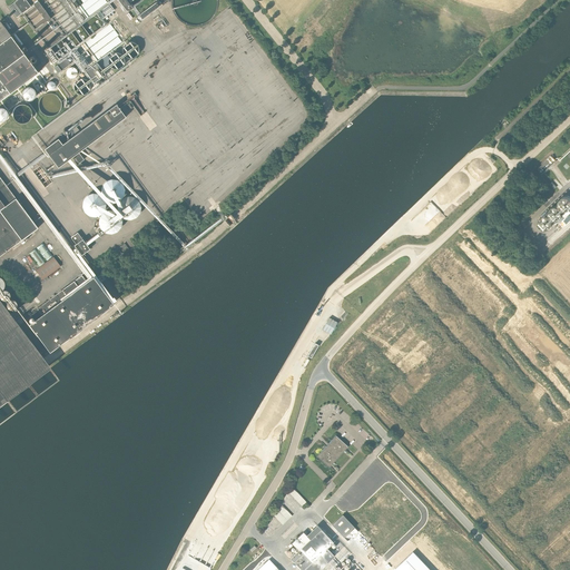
[(31,7),(26,0),(17,0),(8,7),(16,18),(31,7)]
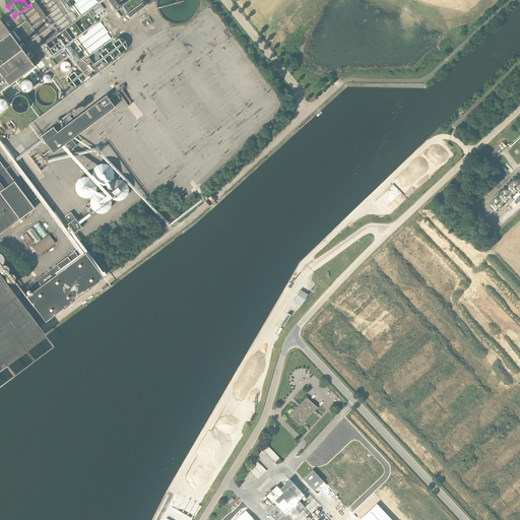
[(121,7),(115,0),(108,0),(116,11),(121,7)]
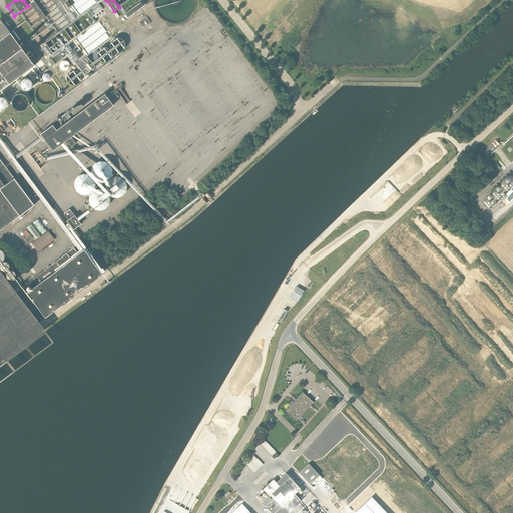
[(45,16),(34,1),(30,4),(41,19),(45,16)]
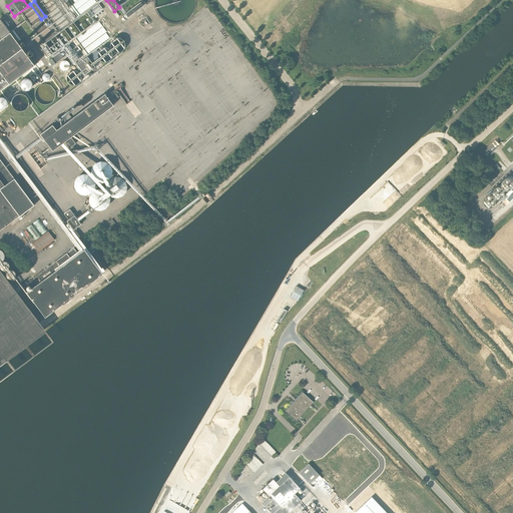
[(128,18),(142,6),(139,1),(124,13),(128,18)]
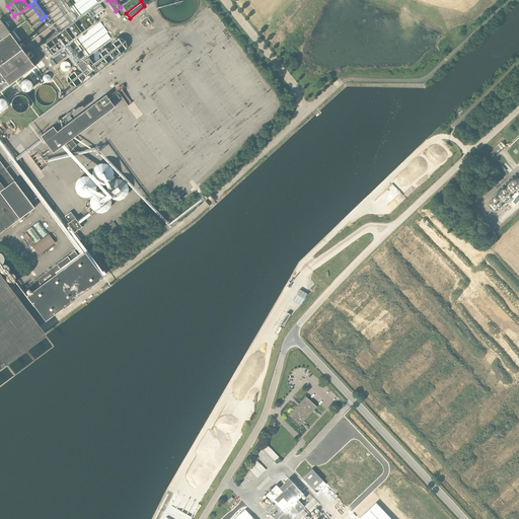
[(53,54),(96,21),(93,17),(103,9),(98,3),(46,44),(53,54)]
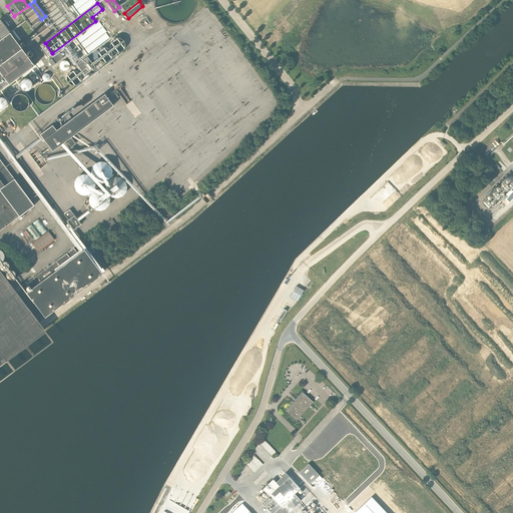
[(34,65),(0,19),(0,89),(8,83),(34,65)]
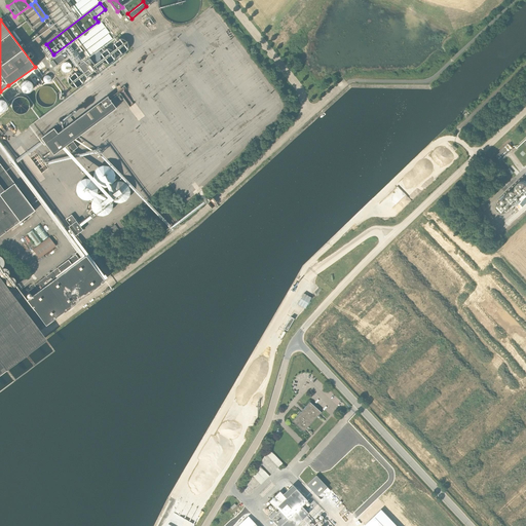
[(106,67),(130,48),(121,36),(98,54),(106,67)]
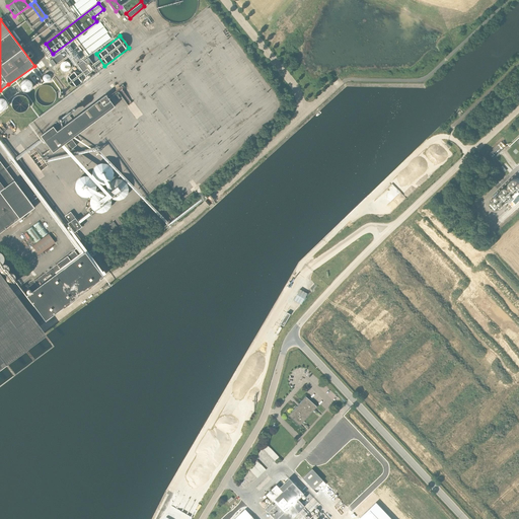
[(52,66),(66,56),(63,51),(49,62),(52,66)]
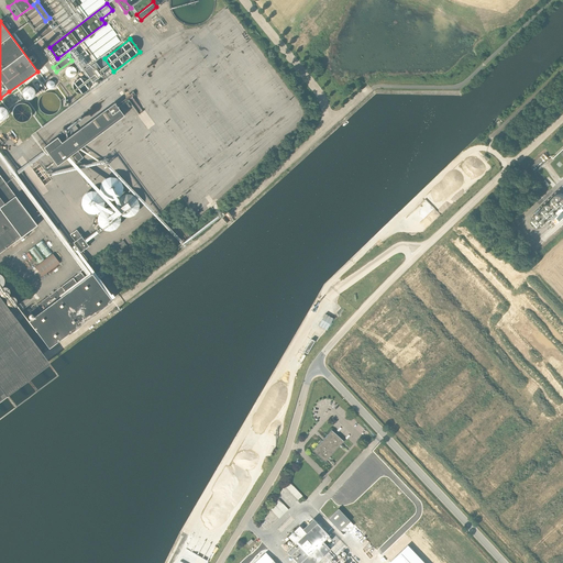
[(95,63),(85,70),(92,81),(103,74),(95,63)]
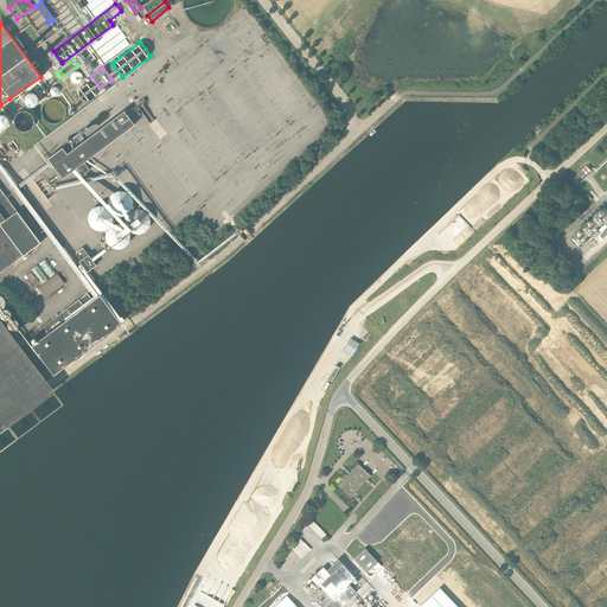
[(77,82),(78,82),(81,81),(81,78),(82,76),(81,75),(80,72),(78,71),(76,71),(74,71),(71,72),(70,75),(70,77),(70,80),(72,82),(75,82),(77,82)]
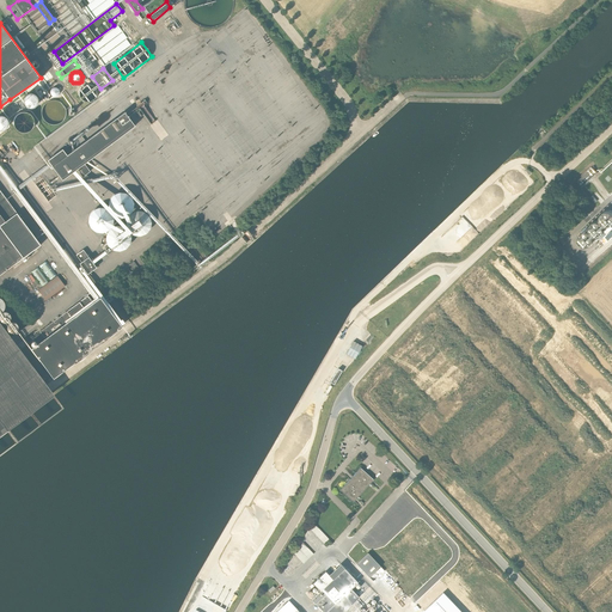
[(91,99),(95,98),(96,95),(96,91),(95,87),(92,85),(90,84),(87,84),(84,85),(81,86),(79,90),(79,92),(80,96),(81,98),(85,101),(89,101),(91,99)]
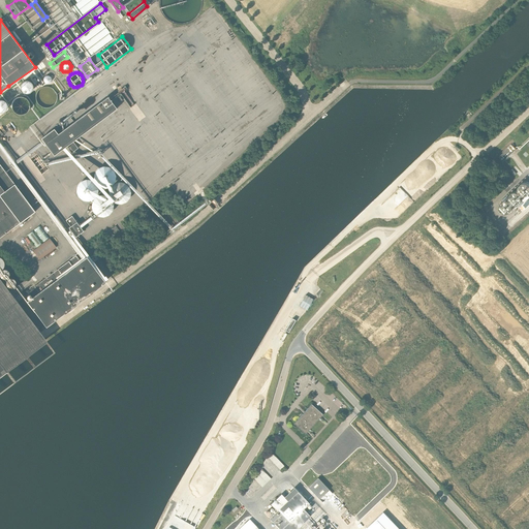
[(50,73),(43,75),(45,82),(52,80),(50,73)]
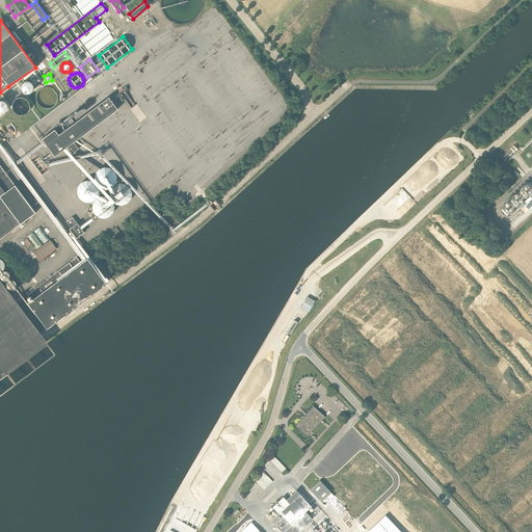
[(36,99),(37,103),(41,106),(45,107),(50,107),(54,105),(56,101),(57,96),(56,92),(54,89),(51,87),(47,86),(43,87),(40,88),(37,91),(36,96),(36,99)]
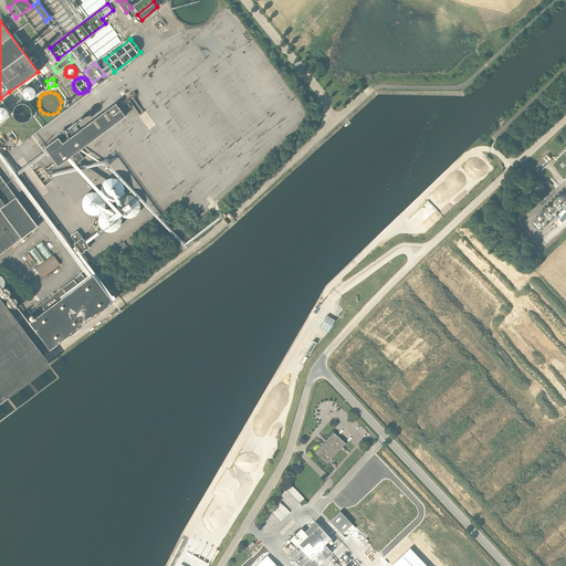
[(18,121),(22,122),(25,121),(28,119),(30,117),(31,114),(31,111),(30,107),(28,105),(24,103),(21,103),(17,104),(14,107),(12,111),(13,115),(14,118),(18,121)]
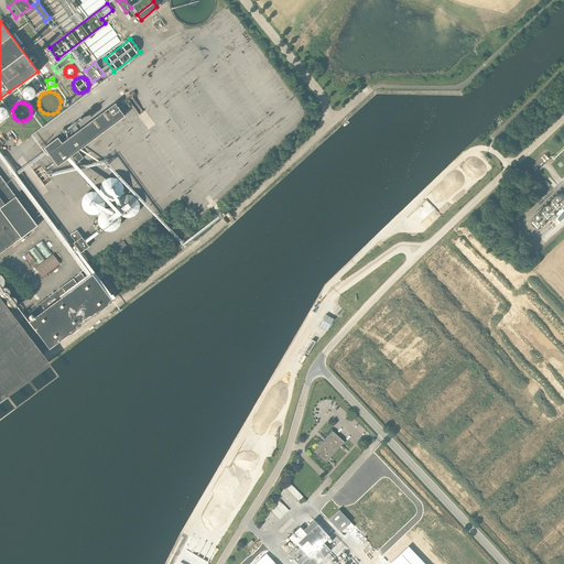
[(115,104),(63,142),(58,137),(44,148),(58,165),(72,155),(76,162),(83,158),(77,150),(125,116),(115,104)]
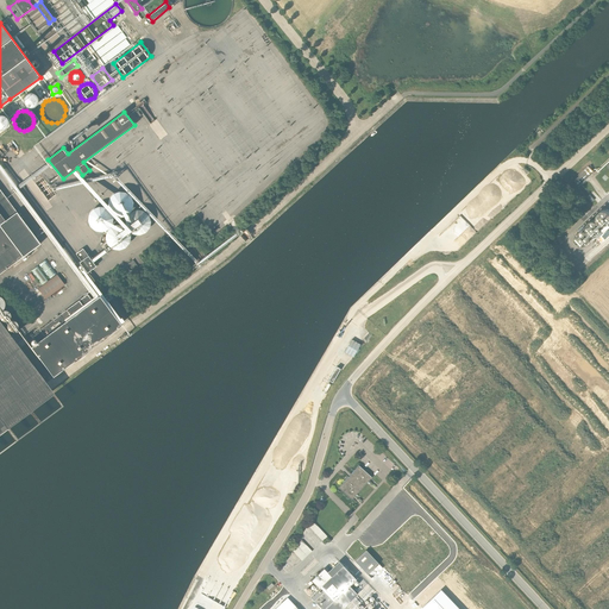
[(575,180),(581,186),(595,171),(589,165),(575,180)]
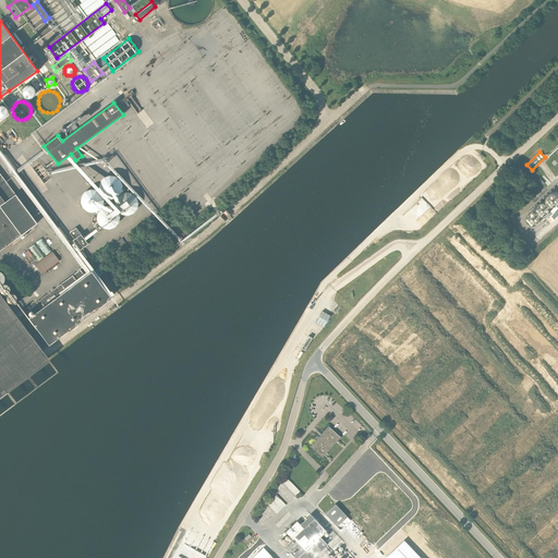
[(0,250),(37,222),(0,173),(0,250)]
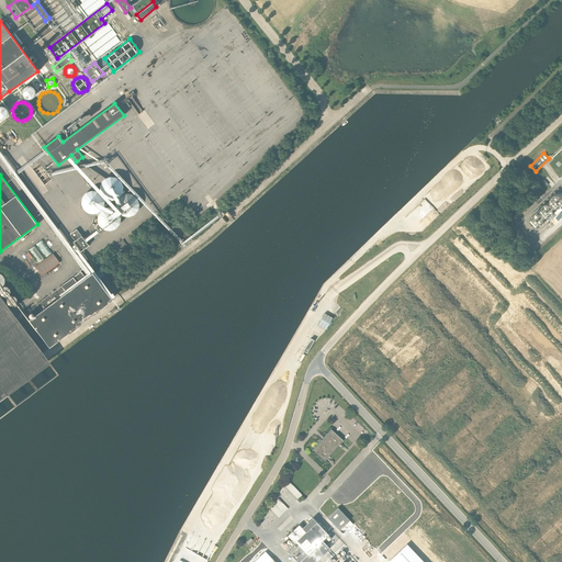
[(117,197),(119,195),(121,193),(122,191),(123,188),(123,186),(122,183),(121,180),(119,178),(116,177),(113,176),(111,176),(108,177),(105,178),(103,179),(101,182),(100,184),(100,187),(100,189),(101,190),(101,192),(102,193),(103,194),(104,195),(105,197),(107,198),(109,198),(110,199),(112,199),(113,199),(115,198),(116,198),(117,197)]
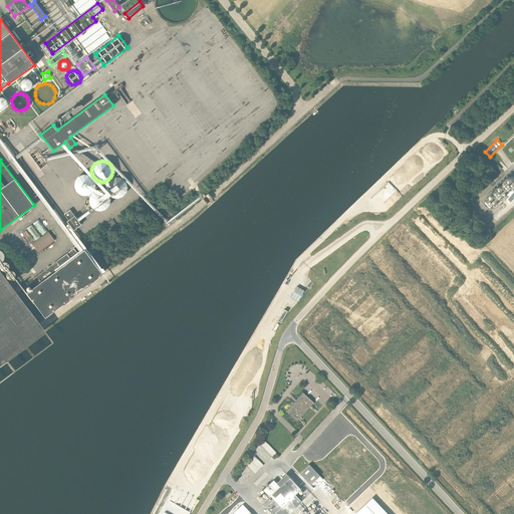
[(87,195),(89,194),(92,192),(93,190),(95,188),(95,185),(95,182),(94,180),(92,177),(91,176),(90,176),(88,174),(85,174),(84,174),(82,174),(80,175),(78,176),(77,177),(75,179),(74,182),(74,184),(74,187),(75,190),(77,192),(79,193),(82,194),(84,195),(87,195)]
